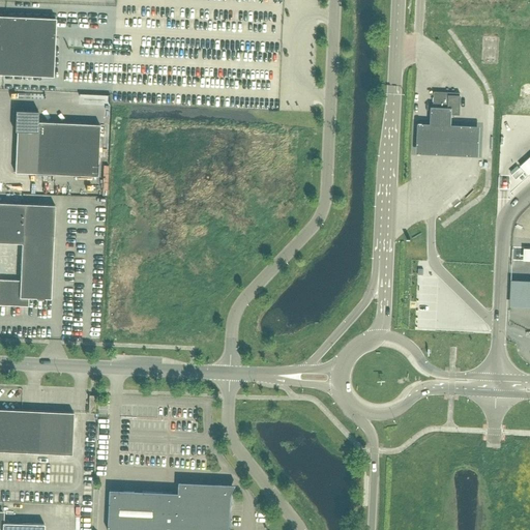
[(0,74),(3,75),(53,77),(55,19),(1,17),(1,13),(0,13),(0,74)]
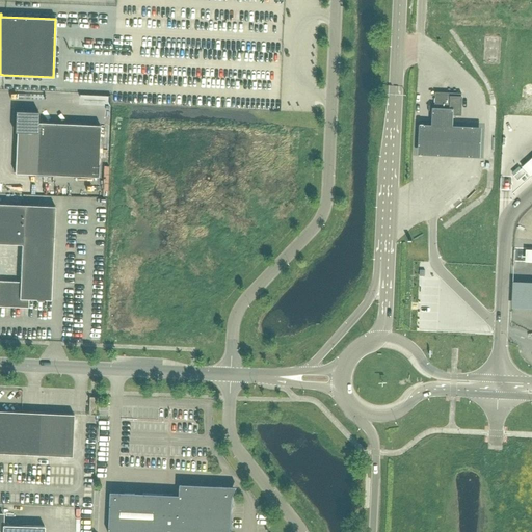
[(461,98),(461,94),(435,91),(434,108),(434,112),(460,114),(461,98)]
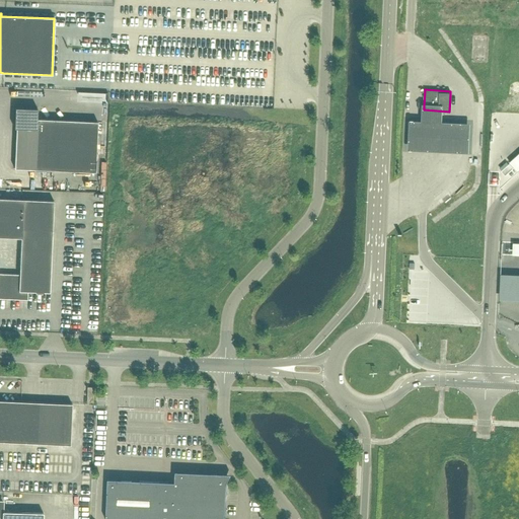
[(417,122),(410,121),(409,151),(416,151),(460,154),(471,154),(472,125),(461,124),(443,124),(444,106),(424,105),(423,122),(417,122)]
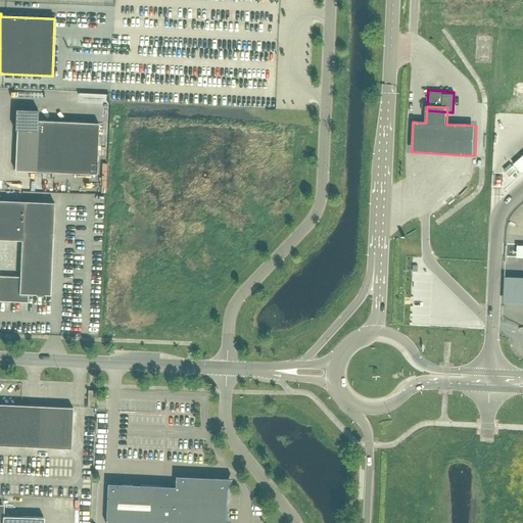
[(96,174),(98,123),(37,121),(38,110),(14,109),(14,130),(16,130),(14,171),(96,174)]
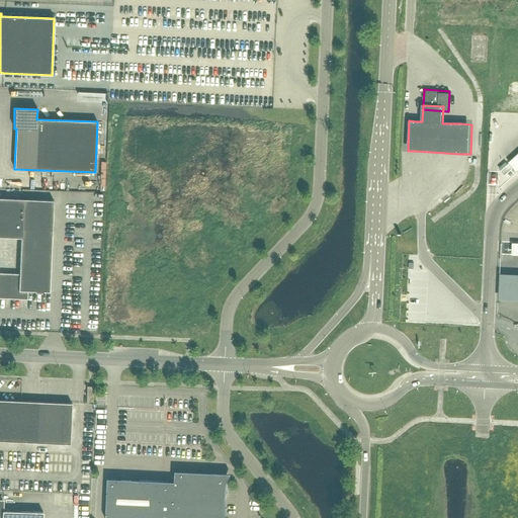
[(80,174),(80,187),(96,188),(96,174),(80,174)]
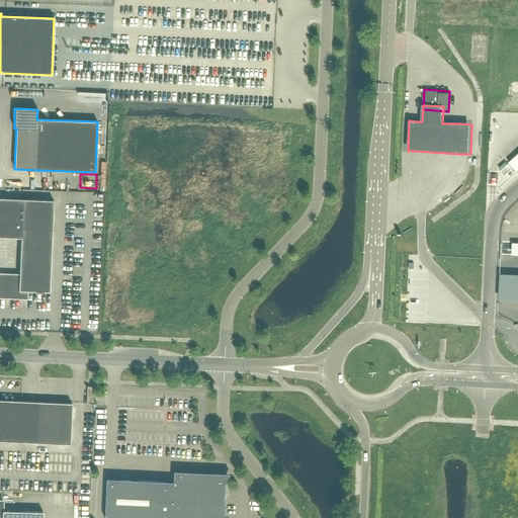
[(88,192),(88,206),(98,206),(97,192),(88,192)]
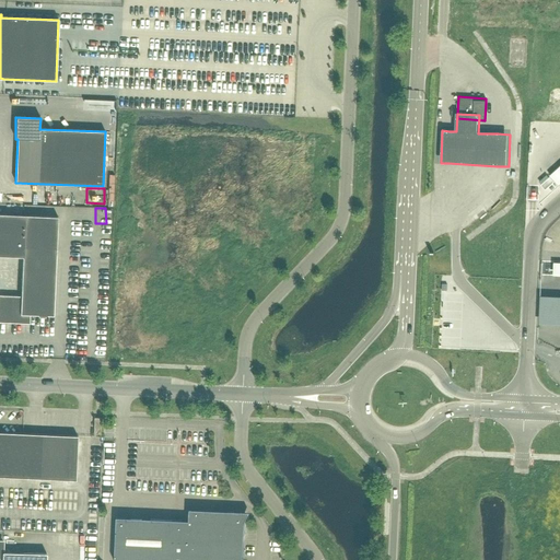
[(0,256),(23,257),(24,216),(0,214),(0,256)]
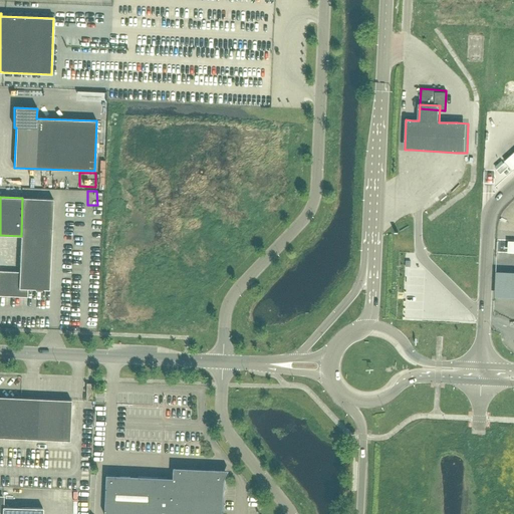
[(22,198),(21,236),(19,272),(0,271),(0,295),(26,296),(27,288),(48,290),(52,199),(22,198)]
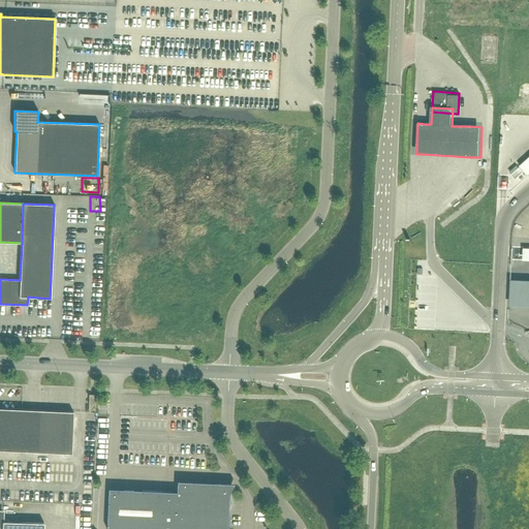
[(0,449),(71,454),(72,412),(0,408),(0,449)]
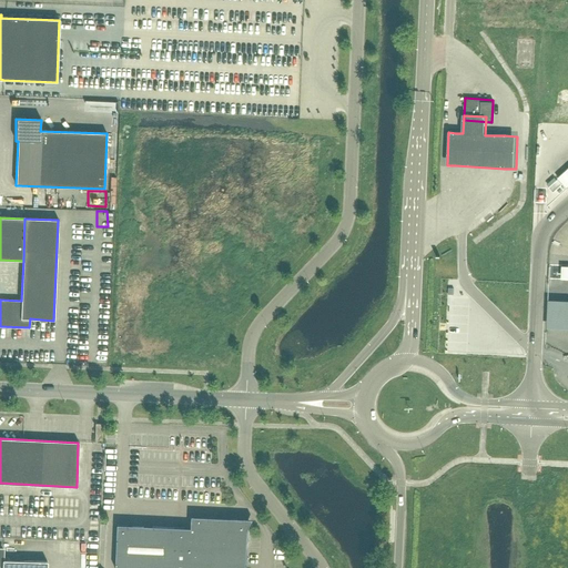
[(192,516),(192,517),(191,528),(118,525),(115,567),(245,567),(247,531),(253,519),(192,516)]
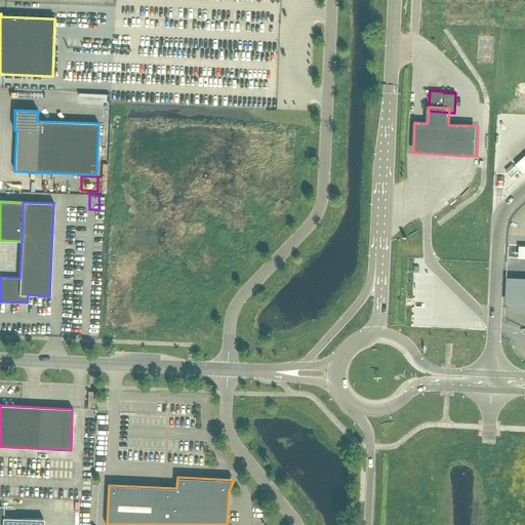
[(2,508),(0,507),(0,524),(42,524),(43,519),(2,518),(2,508)]
